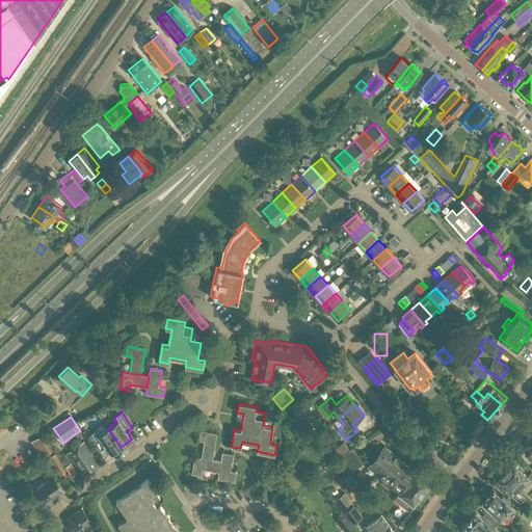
[(121,447),(108,428),(99,434),(96,430),(89,435),(90,436),(88,437),(87,441),(89,443),(92,444),(95,443),(100,450),(105,447),(110,454),(121,447)]
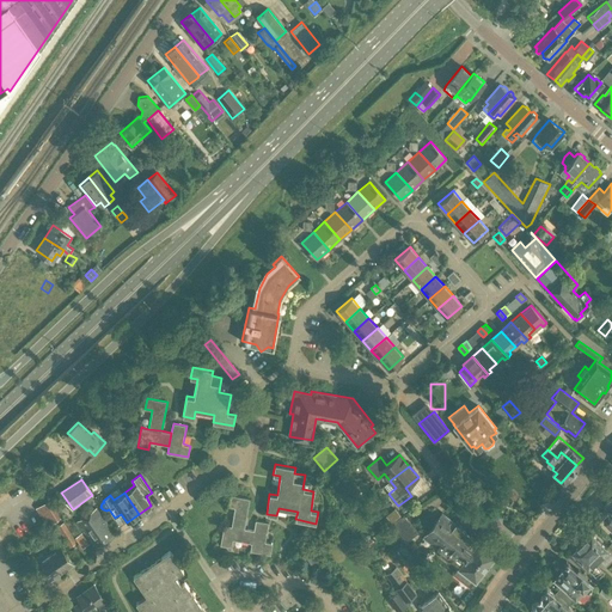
[(232,526),(244,528),(250,499),(230,495),(227,506),(236,507),(232,526)]
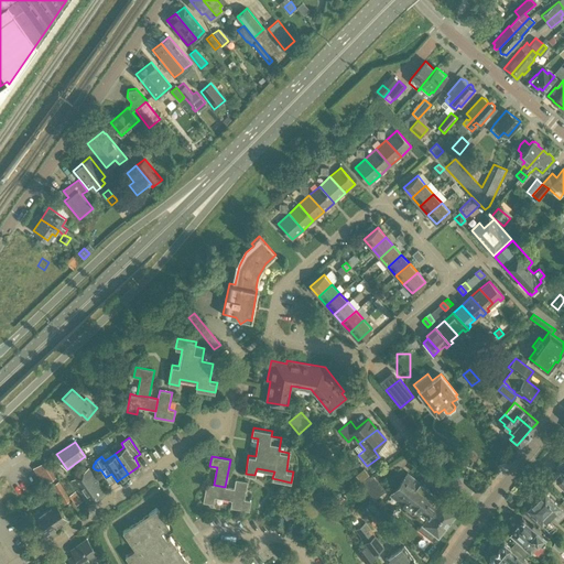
[(554,477),(563,485),(563,456),(556,466),(559,468),(554,473),(554,477)]
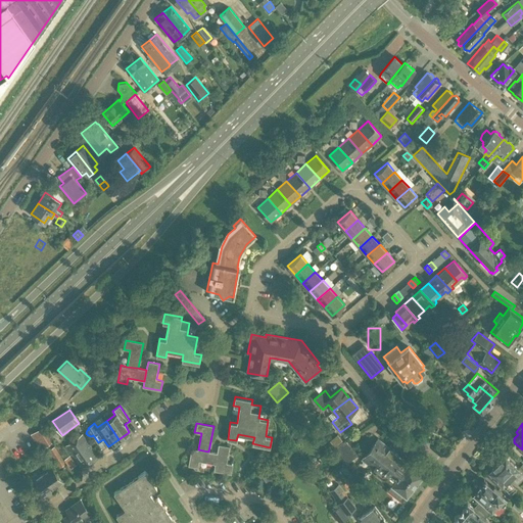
[(42,427),(33,434),(43,450),(49,446),(48,444),(52,441),(42,427)]
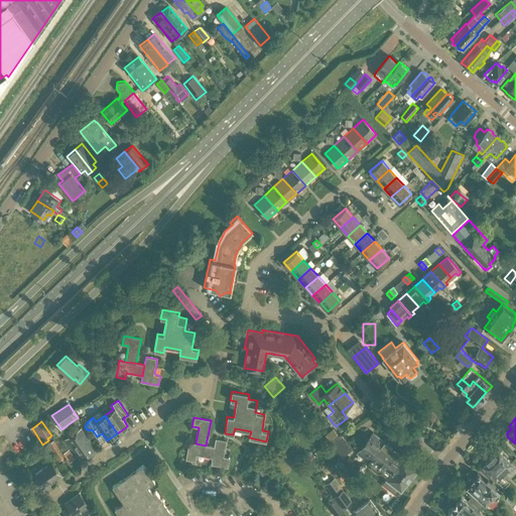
[(14,455),(33,440),(22,424),(2,438),(14,455)]
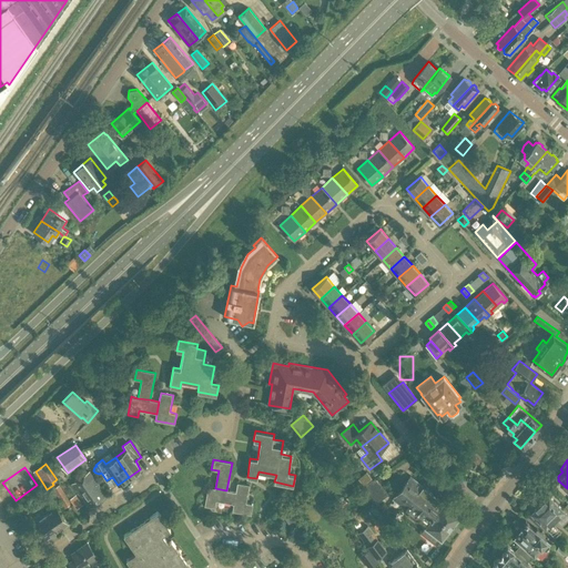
[(89,472),(72,484),(89,508),(107,495),(89,472)]
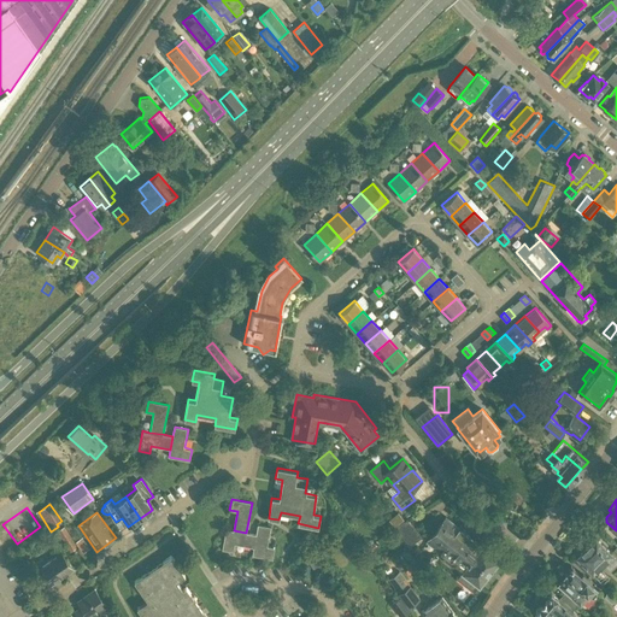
[(463,569),(481,546),(446,518),(428,541),(463,569)]
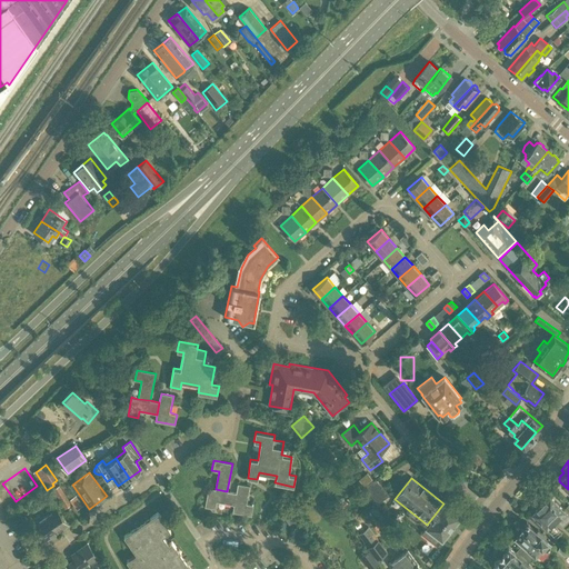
[(363,486),(378,503),(388,496),(376,479),(363,486)]
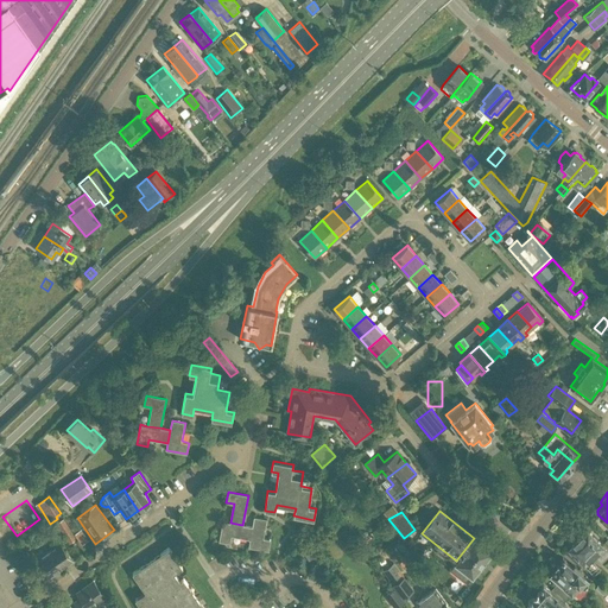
[(254,517),(253,526),(251,539),(249,546),(268,550),(271,539),(264,538),(267,519),(254,517)]
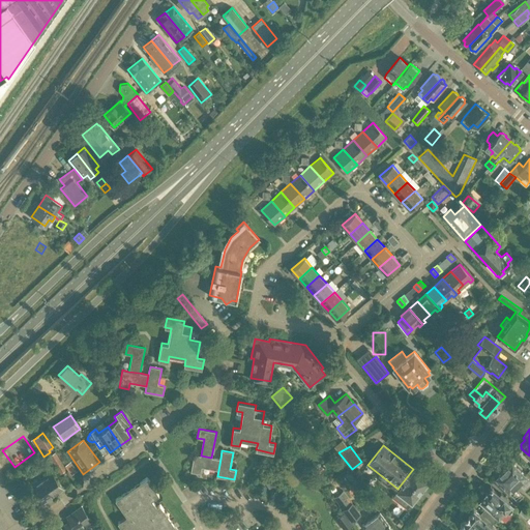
[(50,455),(60,473),(66,469),(56,451),(50,455)]
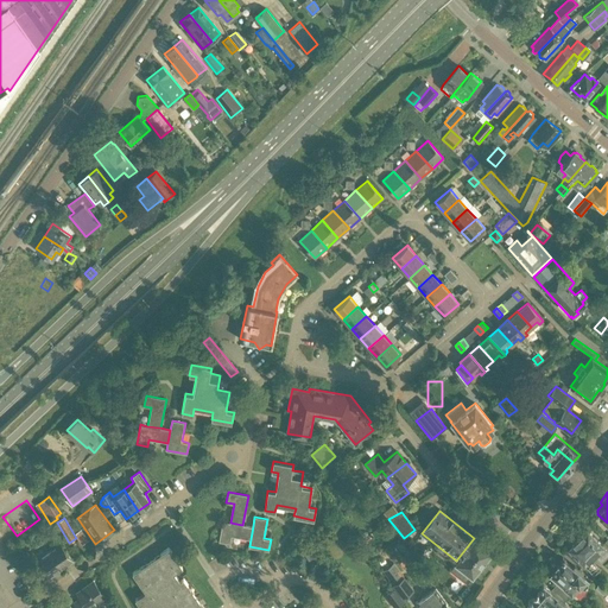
[(242,525),(230,523),(223,521),(219,542),(230,543),(232,536),(251,539),(253,526),(244,525),(242,525)]
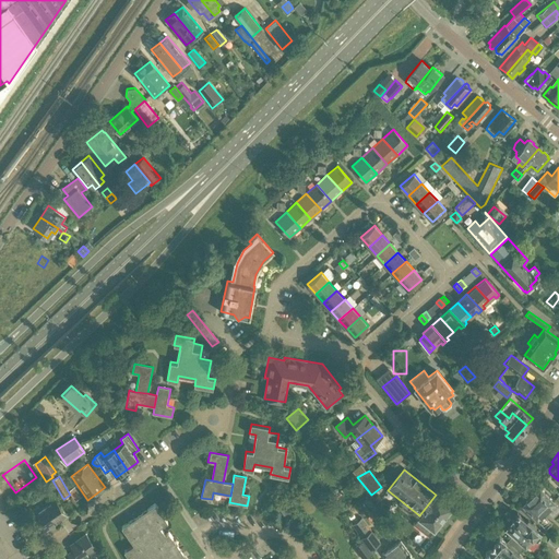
[(74,487),(69,490),(75,500),(81,496),(74,487)]
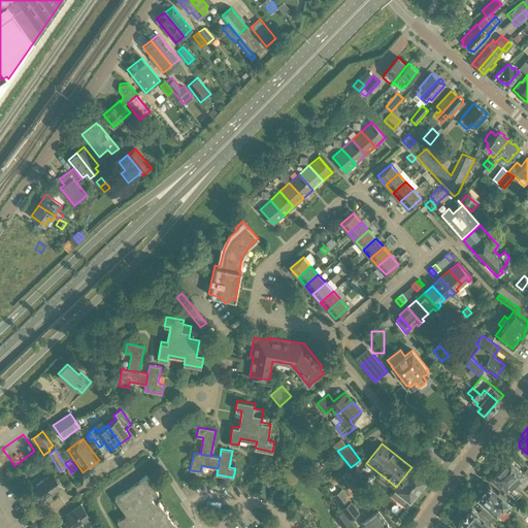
[(527,479),(509,461),(493,477),(507,491),(517,483),(522,488),(527,482),(527,479)]
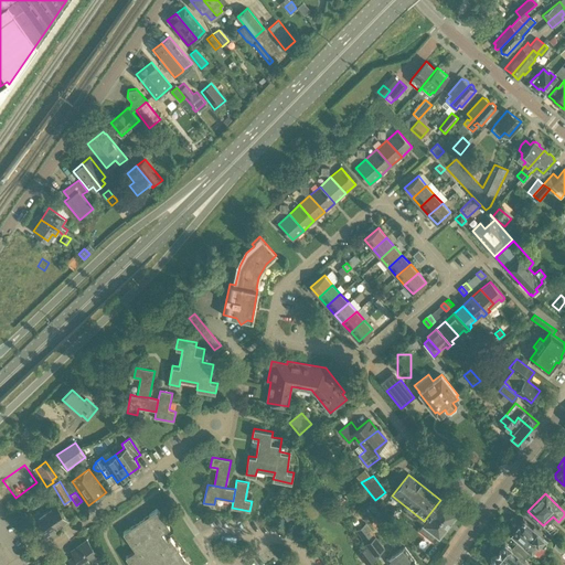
[(440,500),(424,521),(418,529),(434,541),(438,535),(438,536),(458,511),(441,498),(440,500)]
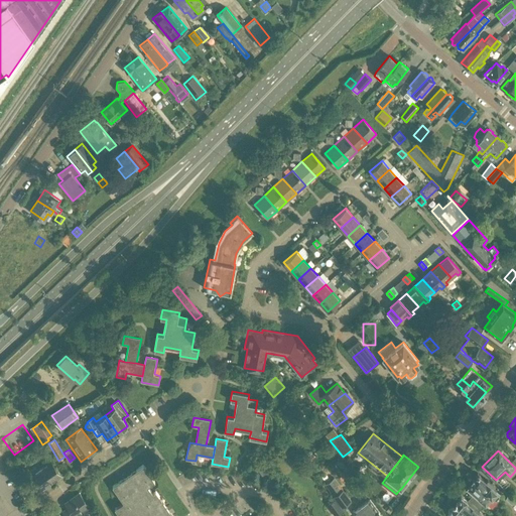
[(44,465),(41,467),(51,482),(61,475),(51,460),(49,461),(46,458),(42,461),(44,465)]
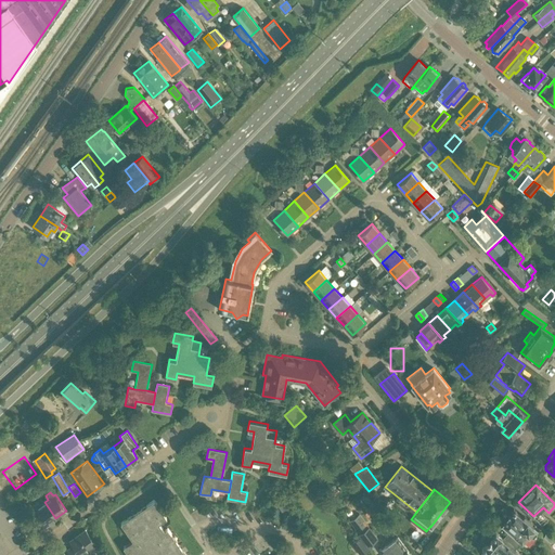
[(274,500),(282,511),(287,506),(281,497),(274,500)]
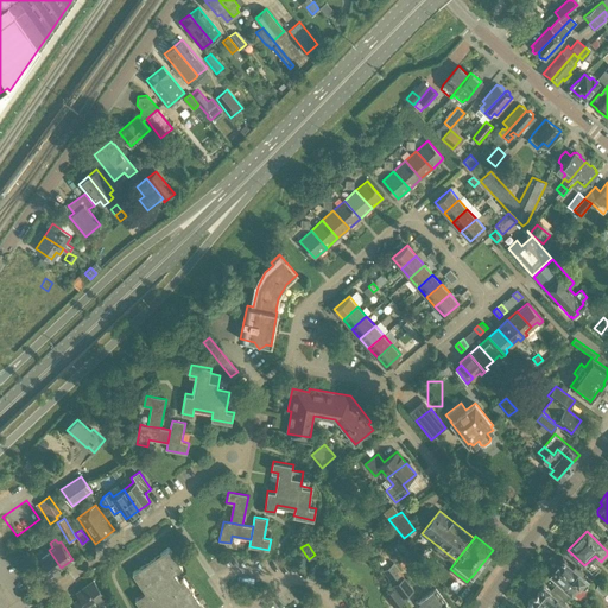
[(203,607),(183,578),(179,582),(173,574),(182,568),(169,548),(132,572),(145,591),(135,599),(140,607),(203,607)]
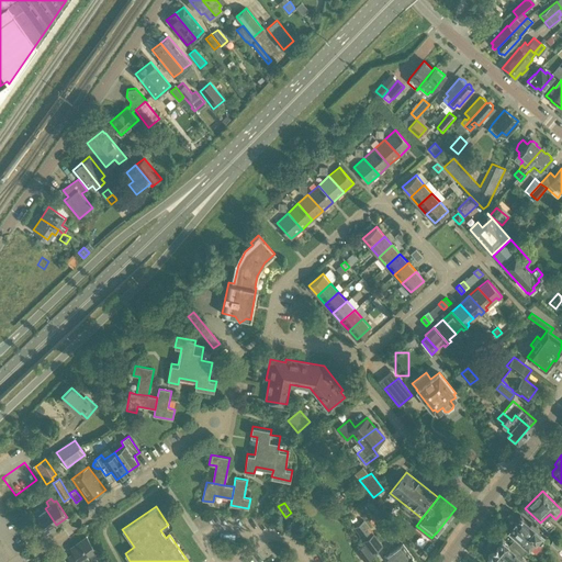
[(56,525),(45,508),(41,510),(38,507),(33,510),(35,515),(34,516),(45,531),(56,525)]
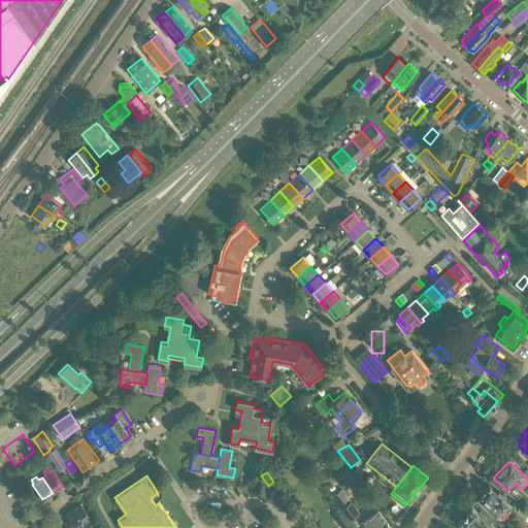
[(356,480),(348,485),(354,493),(361,487),(356,480)]
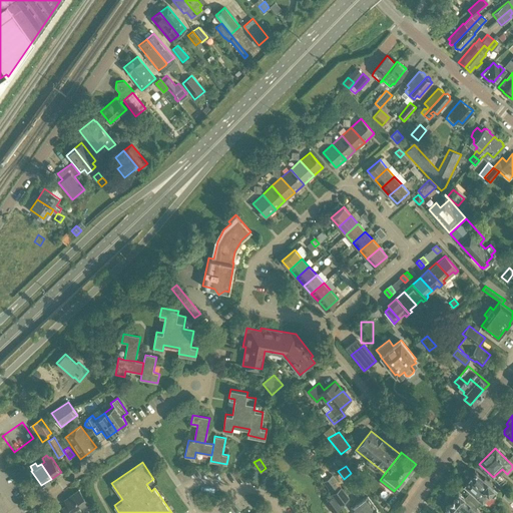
[(461,480),(460,481),(481,500),(488,493),(491,496),(496,490),(488,483),(490,482),(484,477),(483,478),(474,470),(471,472),(472,473),(469,476),(466,473),(464,475),(464,474),(460,479),(461,480)]
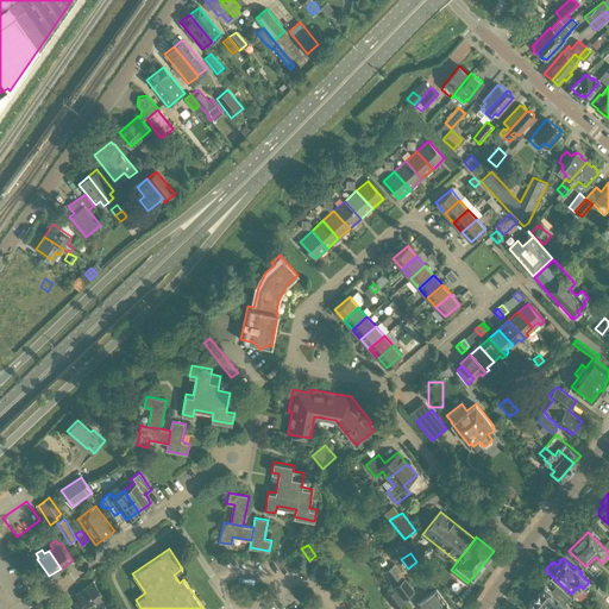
[(415,590),(395,563),(383,571),(403,598),(415,590)]
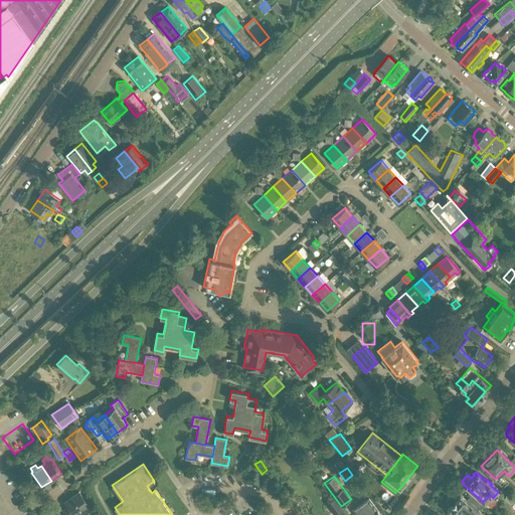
[(0,488),(2,493),(10,489),(4,477),(0,478),(0,488)]
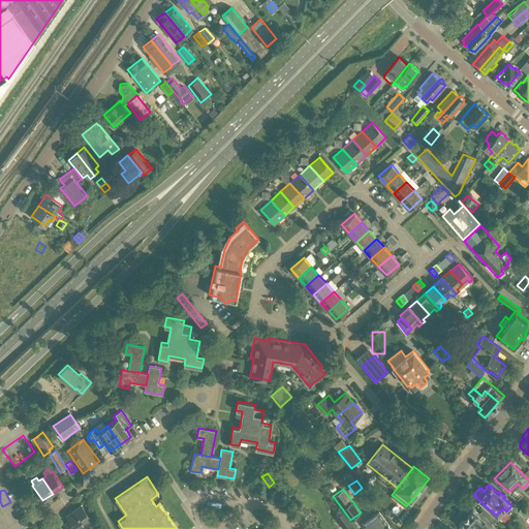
[(82,504),(66,515),(69,520),(64,524),(67,528),(82,528),(93,522),(82,504)]
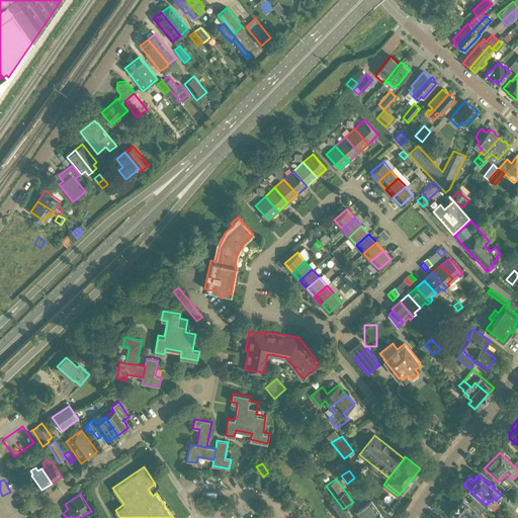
[(484,517),(486,517),(481,512),(481,511),(485,506),(473,497),(469,502),(463,497),(458,501),(454,497),(451,498),(448,501),(448,504),(453,508),(449,512),(456,517),(484,517)]
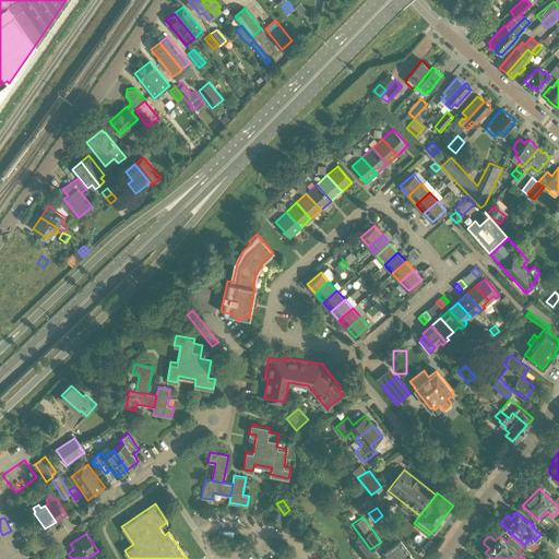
[(363,540),(355,546),(364,557),(370,551),(363,540)]
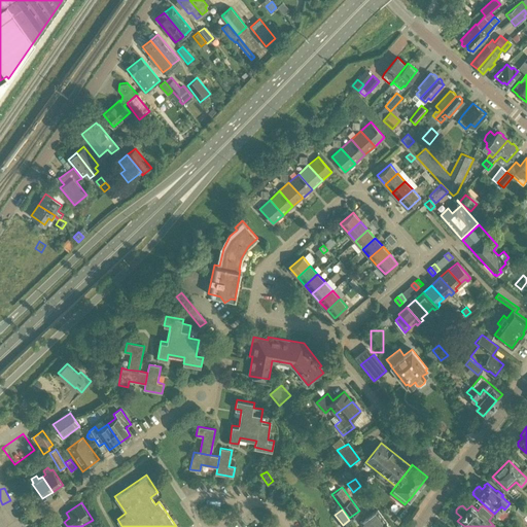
[(369,516),(377,526),(389,526),(377,510),(369,516)]
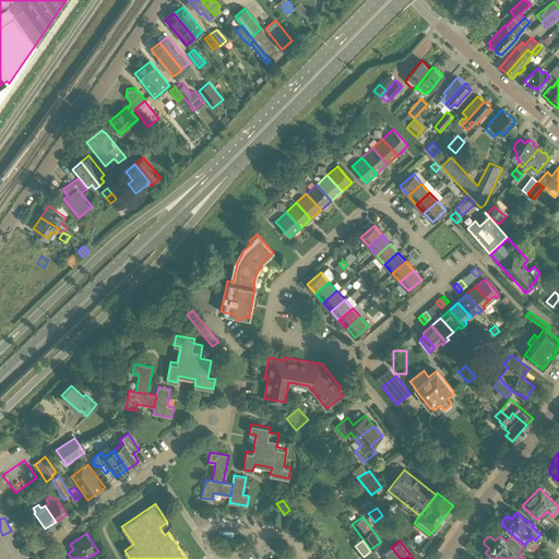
[(400,558),(391,547),(382,554),(385,558),(400,558)]
